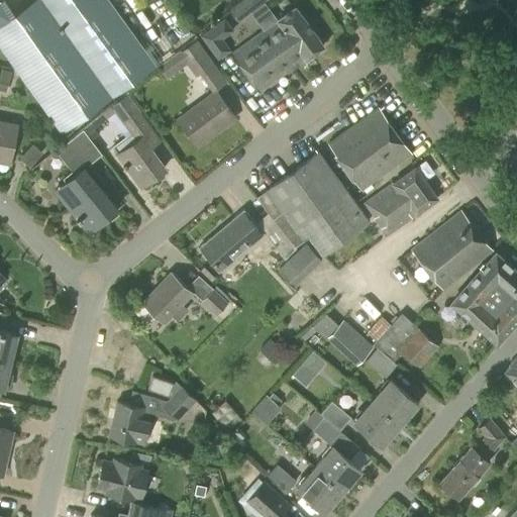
[(156,66),(108,0),(29,0),(9,15),(0,2),(0,44),(62,131),(156,66)]
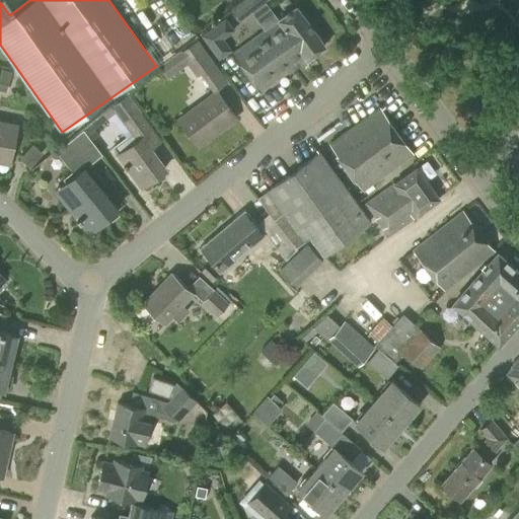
[(239,21),(250,13),(241,0),(229,9),(239,21)]
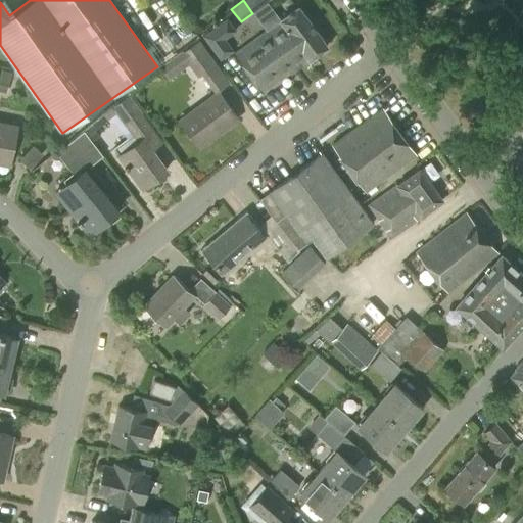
[(243,0),(252,13),(268,0),(243,0)]
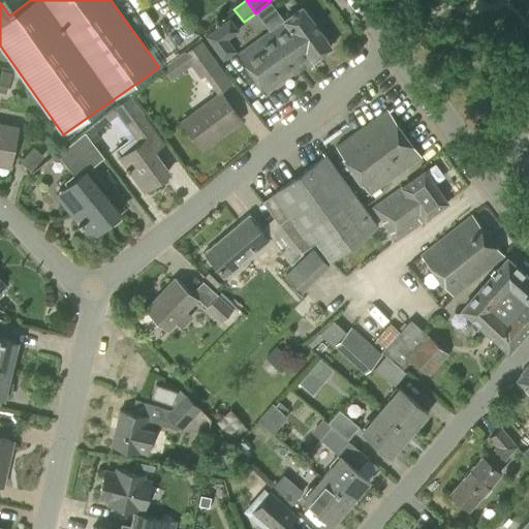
[(268,31),(294,71),(312,59),(312,60),(331,47),(301,5),(282,20),(283,20),(268,31)]
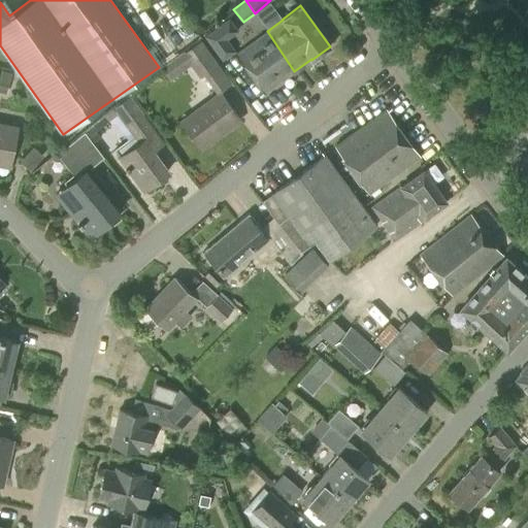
[(222,61),(235,51),(227,39),(238,31),(229,18),(204,36),(222,61)]
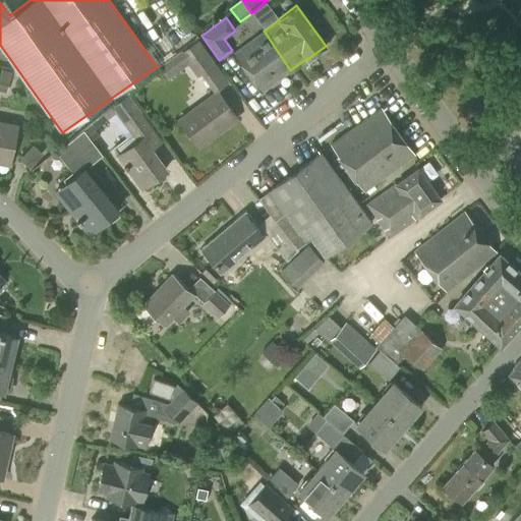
[(262,91),(290,70),(264,31),(234,52),(262,91)]
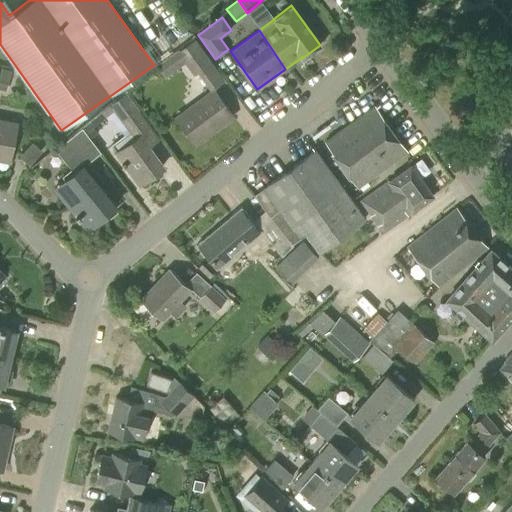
[(194,39),(165,59),(173,70),(183,62),(193,75),(211,62),(194,39)]
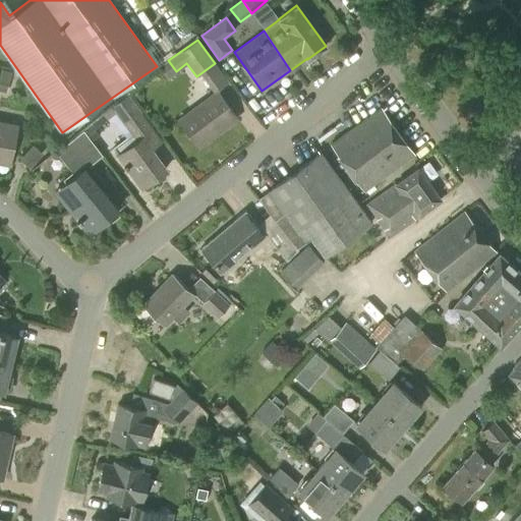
[(176,71),(168,60),(158,67),(166,78),(176,71)]
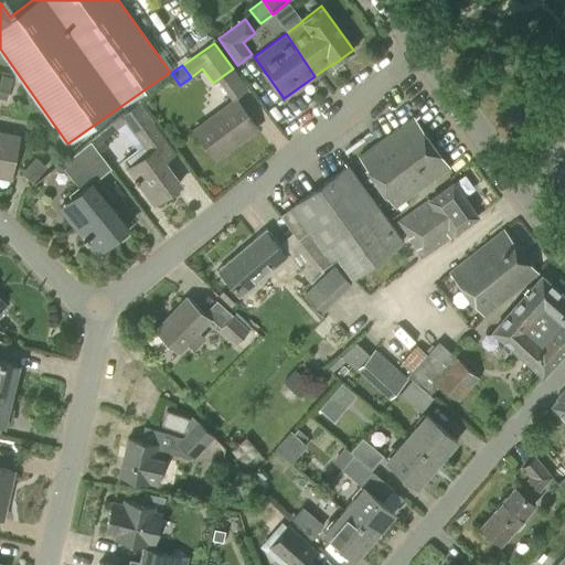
[(0,99),(7,100),(12,75),(2,73),(0,82),(0,99)]
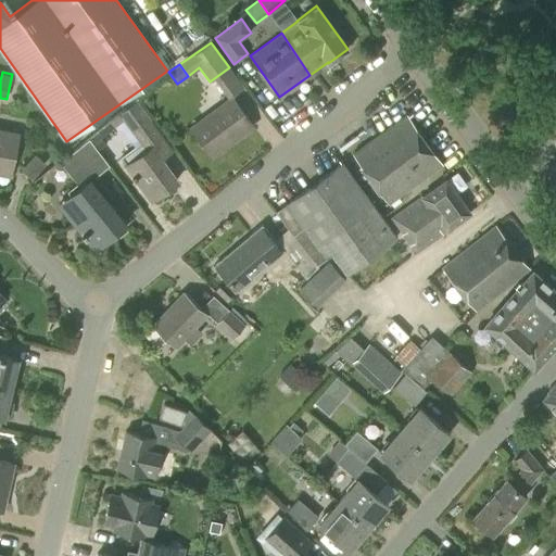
[(211,155),(253,126),(232,97),(190,127),(211,155)]
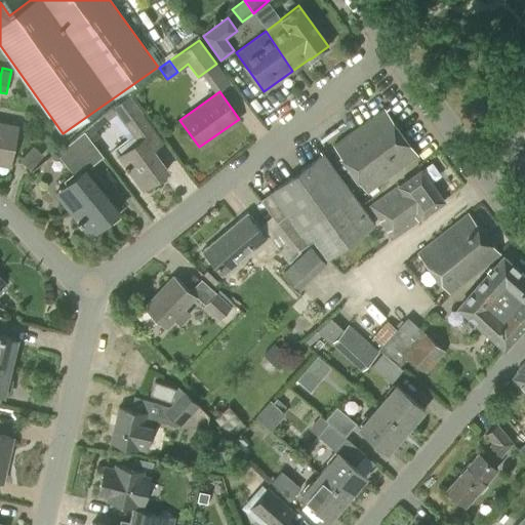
[(164,142),(129,94),(84,131),(92,142),(101,135),(95,130),(116,112),(132,135),(115,148),(120,155),(119,156),(143,188),(166,170),(152,150),(164,142)]
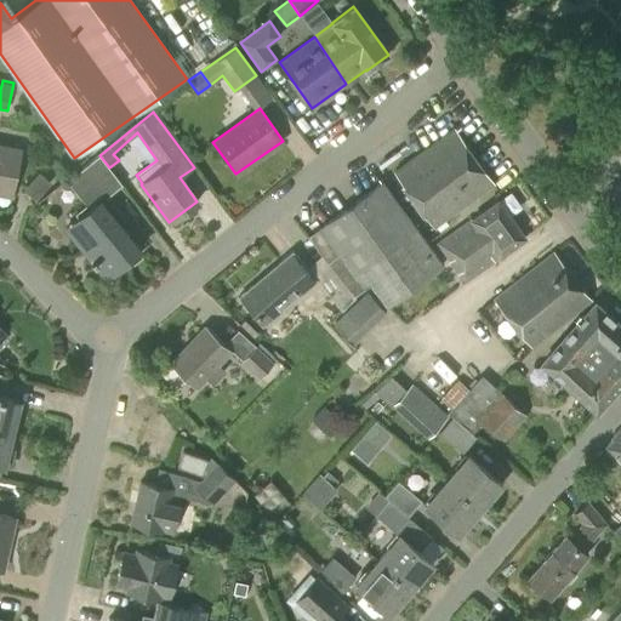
[(432,226),(491,182),(454,129),(393,172),(432,226)]
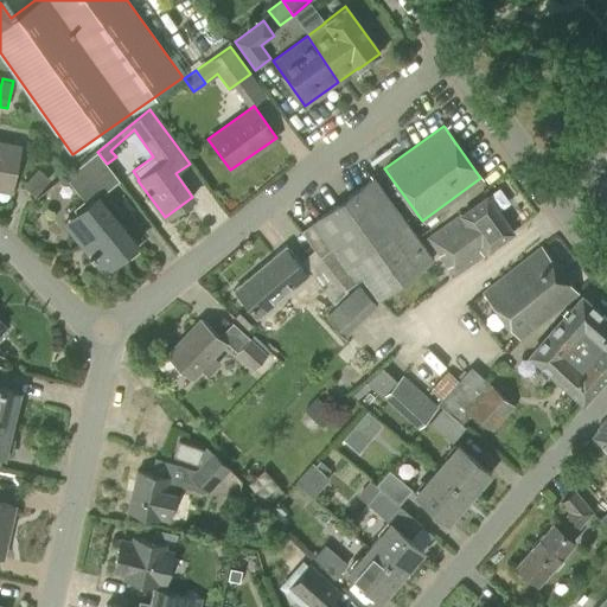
[(0,140),(0,189),(12,191),(21,145),(0,140)]
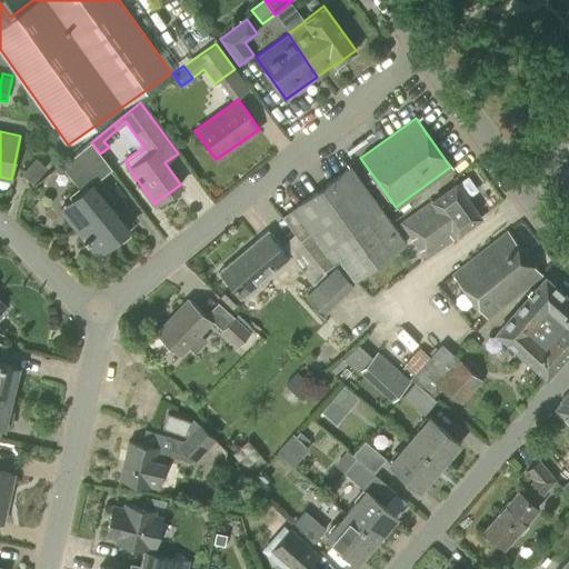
[(129,228),(102,196),(107,192),(97,180),(111,169),(90,142),(72,158),(91,182),(59,209),(96,253),(129,228)]
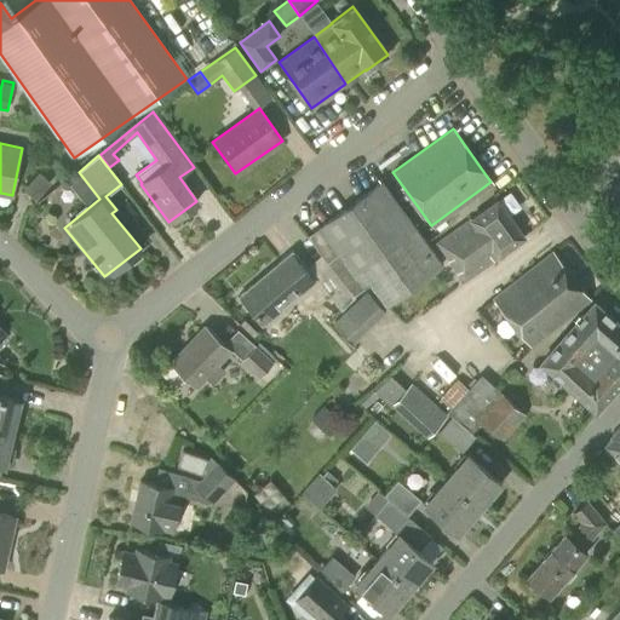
[(385,305),(442,264),(382,181),(317,228),(337,254),(326,262),(351,294),(368,282),(385,305)]
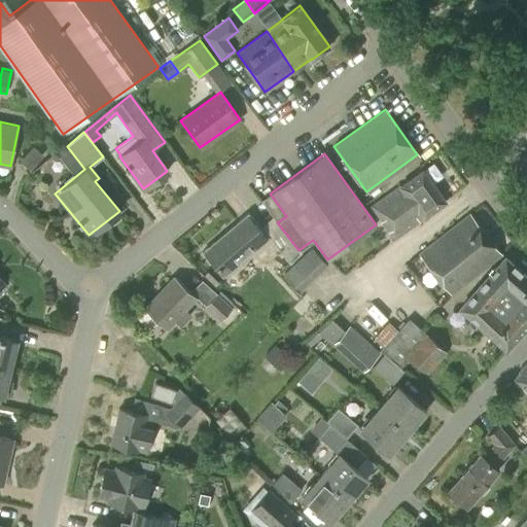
[(394,238),(446,202),(423,170),(372,206),(394,238)]
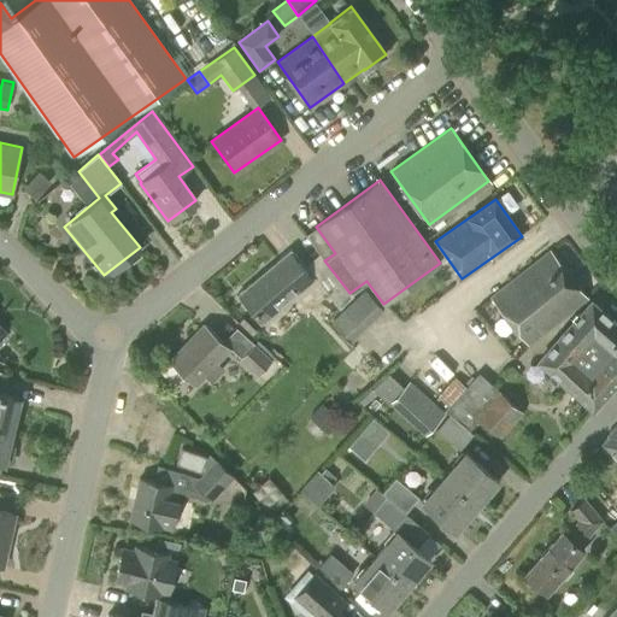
[(260,323),(315,278),(291,248),(236,294),(260,323)]
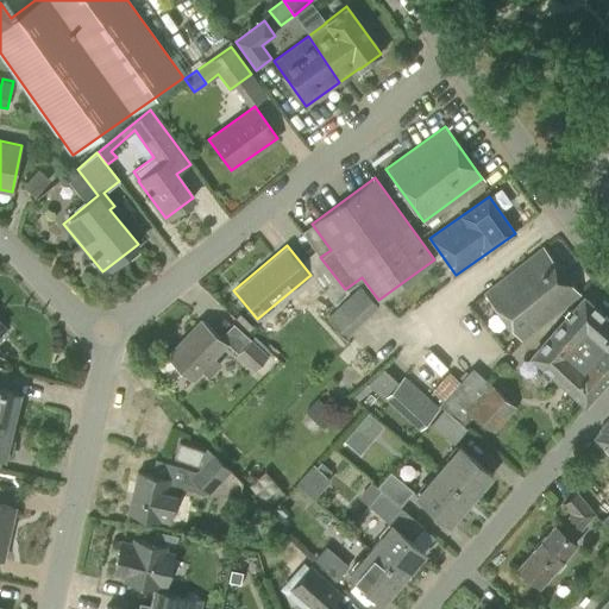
[(521,339),(578,294),(541,249),(485,293),(521,339)]
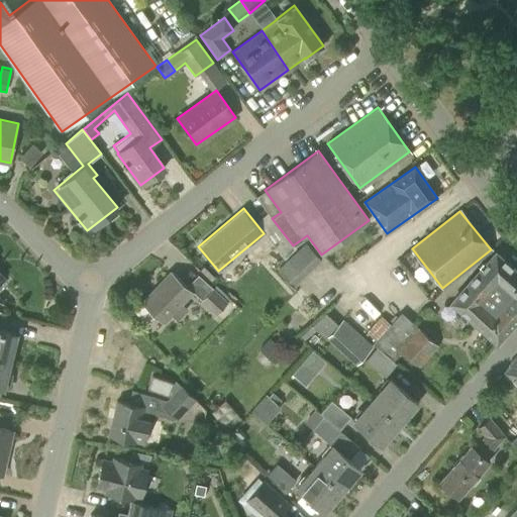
[(497,298),(475,323),(496,342),(516,318),(516,271),(495,251),(472,277),(497,298)]
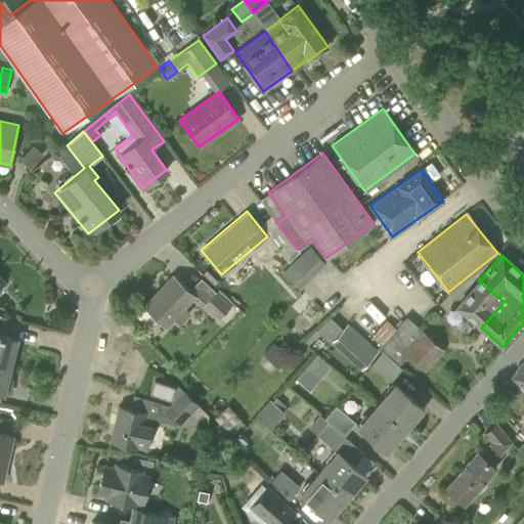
[(298,289),(307,280),(291,263),(281,271),(298,289)]
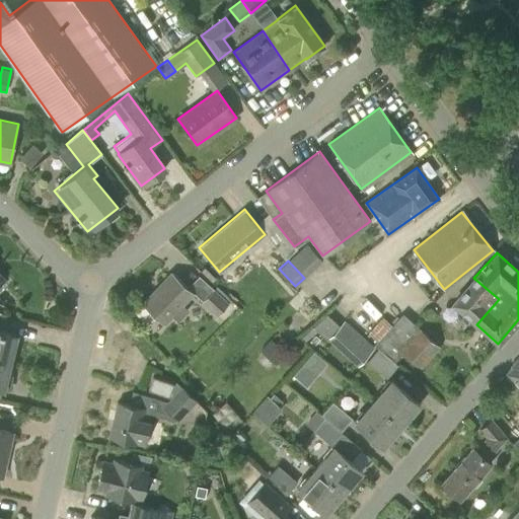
[(177,321),(188,310),(182,304),(194,293),(171,272),(141,303),(164,324),(171,316),(177,321)]
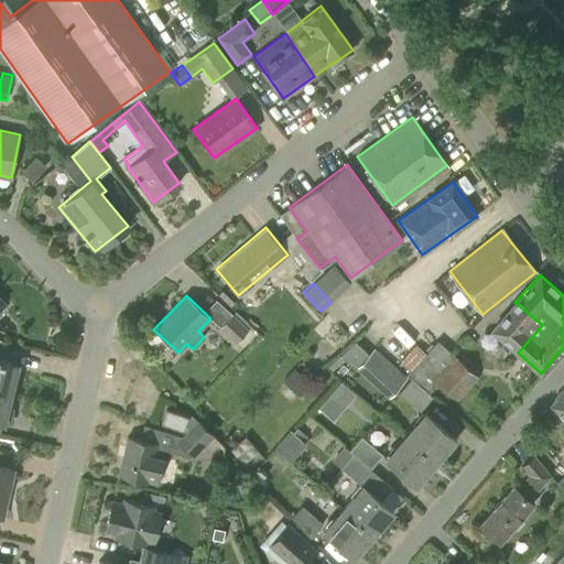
[(491,329),(518,353),(542,325),(514,302),(491,329)]
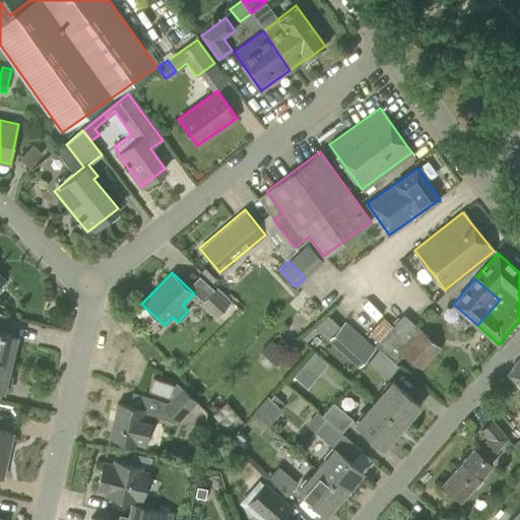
[(216,316),(228,304),(213,289),(202,302),(216,316)]
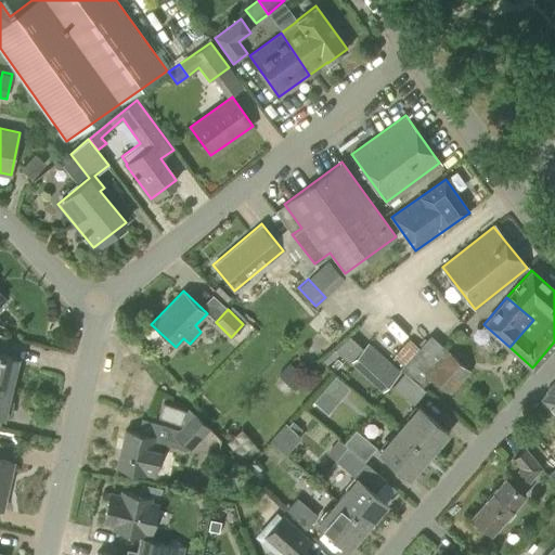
[(450,394),(469,372),(430,335),(400,369),(421,387),(430,376),(450,394)]
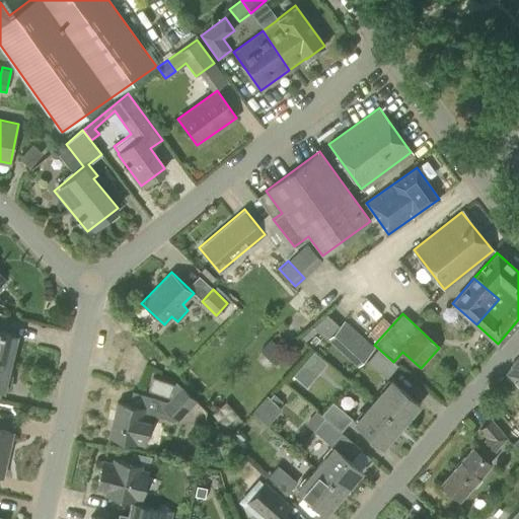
[(373,350),(344,323),(328,340),(357,369),(373,350)]
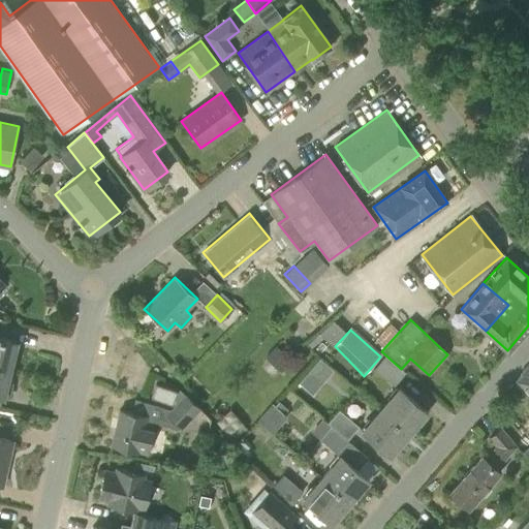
[(0,366),(9,369),(16,341),(0,337),(0,366)]
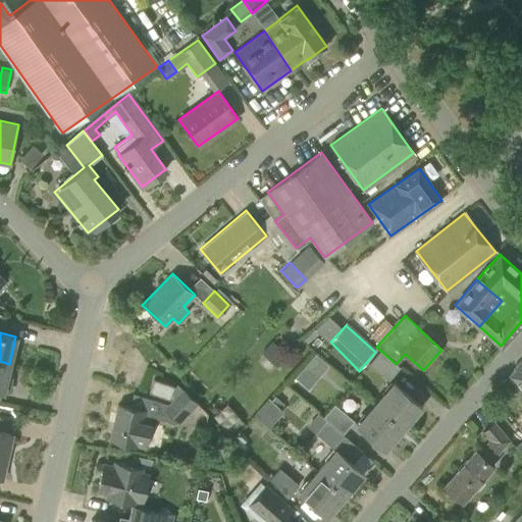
[(272,342),(261,354),(276,367),(286,356),(272,342)]
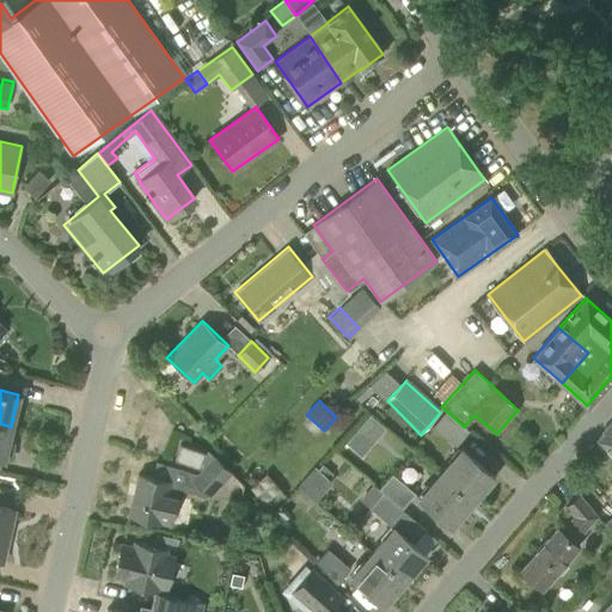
[(446,411),(433,427),(456,446),(469,430),(446,411)]
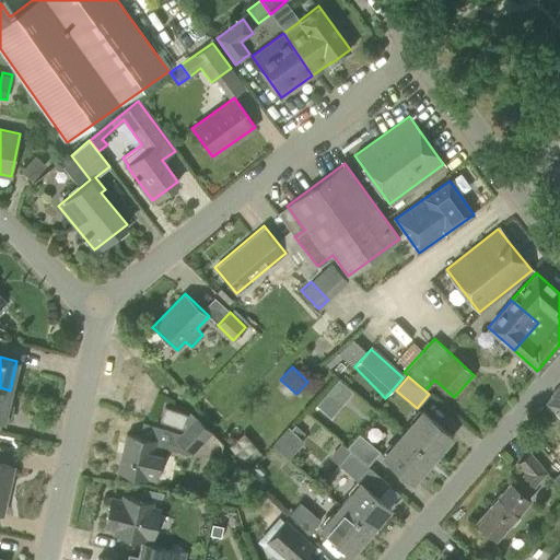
[(338,380),(316,405),(330,417),(352,392),(338,380)]
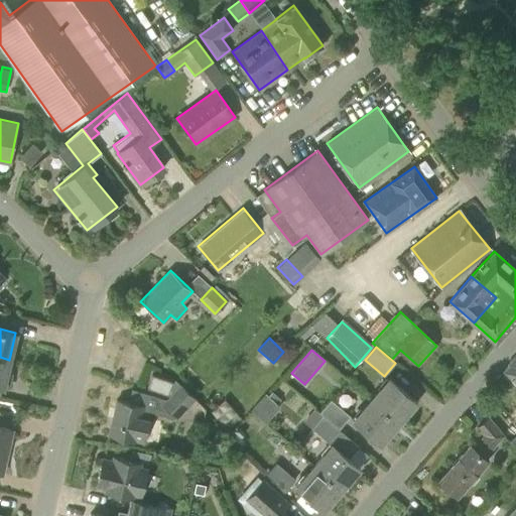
[(515,353),(508,362),(509,363),(503,369),(515,381),(515,353)]
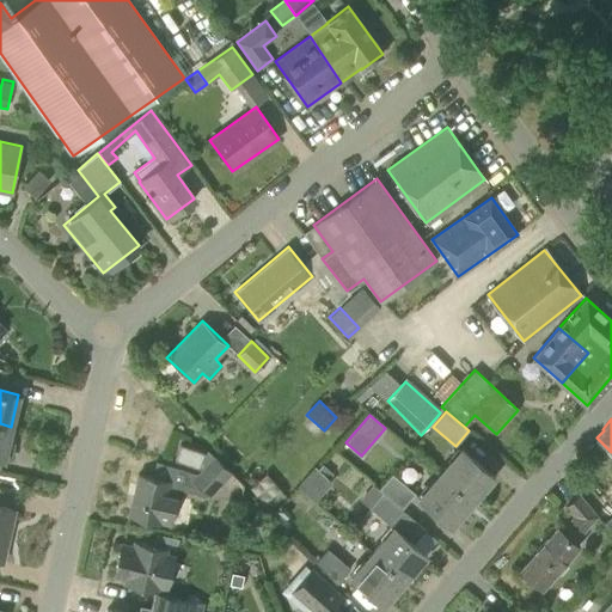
[(0,457),(2,458),(11,427),(0,423),(0,457)]
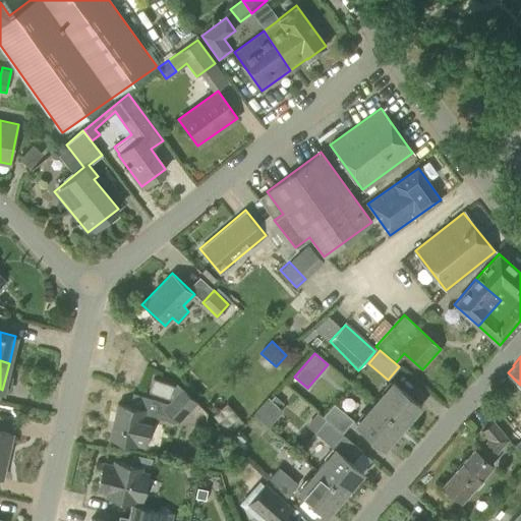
[(169,398),(174,385),(154,379),(149,392),(169,398)]
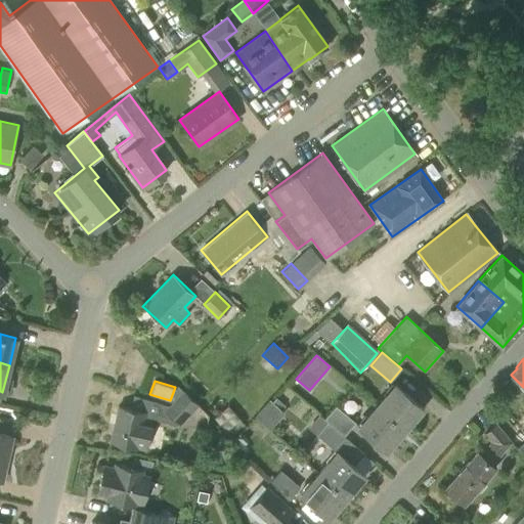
[(376,404),(404,429),(423,407),(394,383),(376,404)]
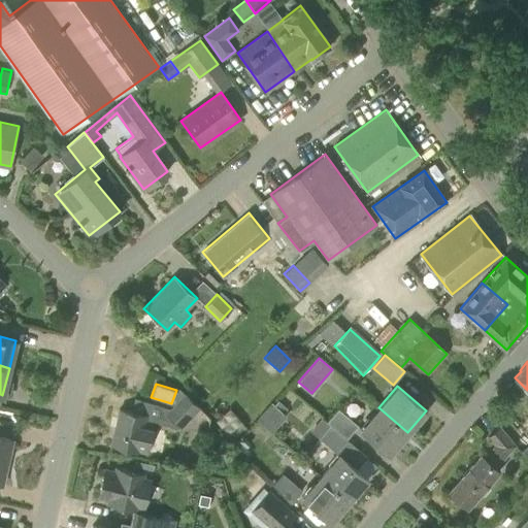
[(182,428),(200,407),(178,388),(173,406),(165,415),(182,428)]
